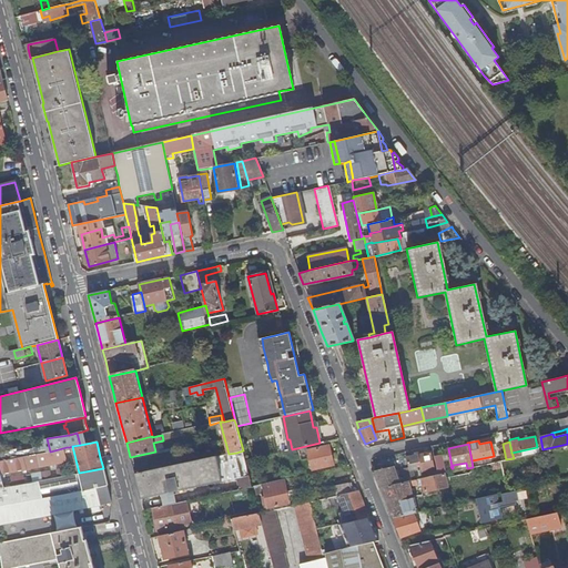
[(330,445),(307,449),(312,469),(334,465),(330,445)]
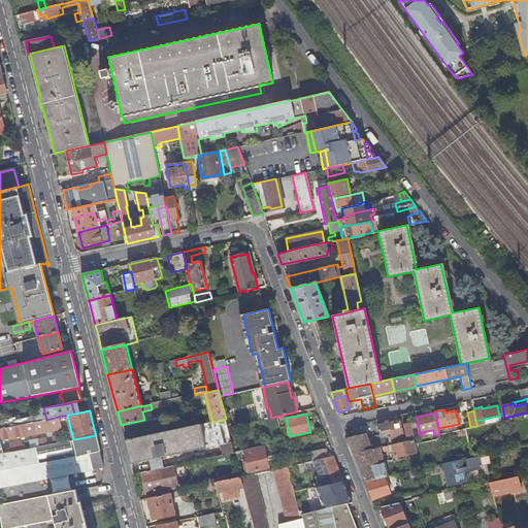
[(63,420),(62,416),(46,420),(3,428),(0,428),(0,454),(4,454),(1,441),(62,429),(61,421),(63,420)]
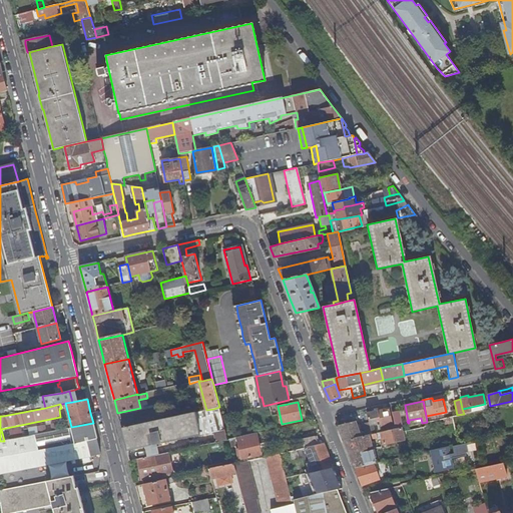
[(227,440),(221,416),(219,407),(213,409),(214,416),(217,431),(214,432),(216,442),(227,440)]
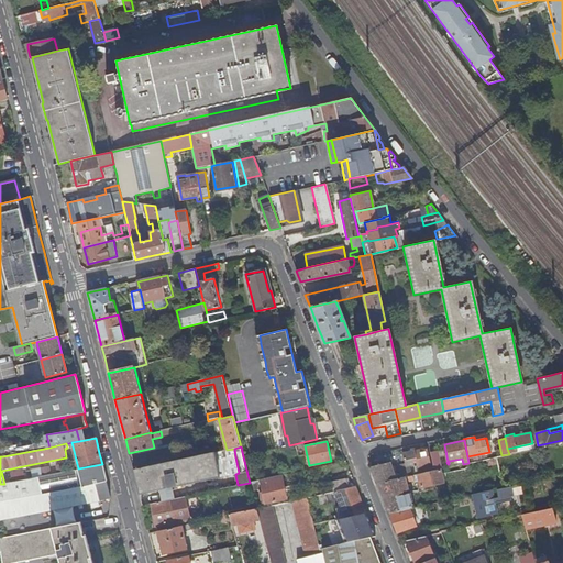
[(403,453),(405,463),(406,466),(414,464),(412,462),(416,461),(419,474),(433,471),(432,464),(430,465),(427,448),(403,453)]
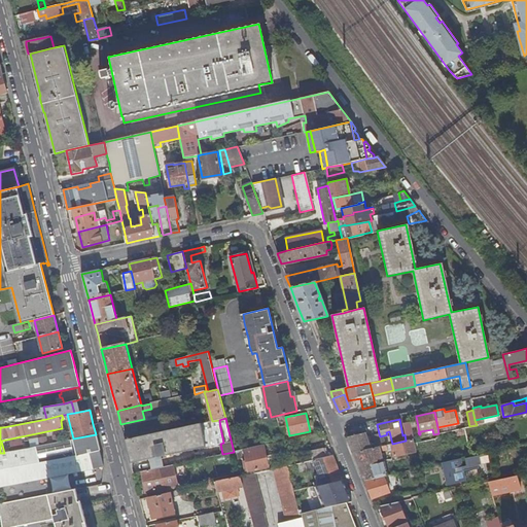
[(128,451),(131,463),(215,445),(210,422),(201,424),(201,423),(125,441),(128,451)]
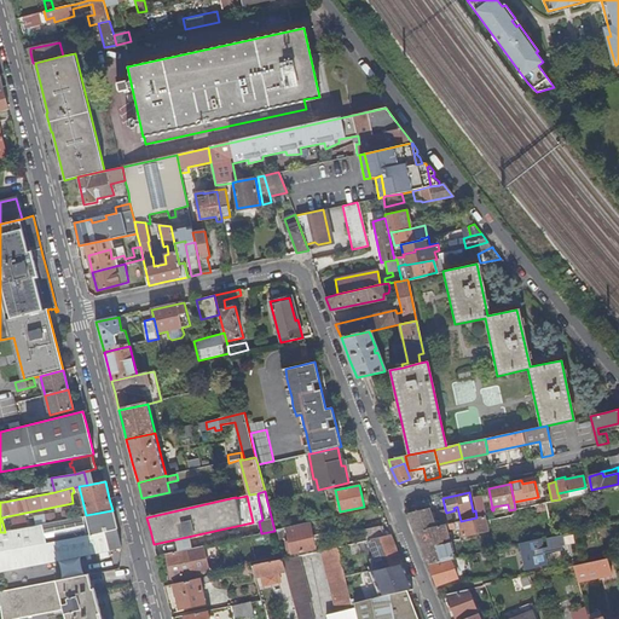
[(476,518),(484,516),(486,515),(481,496),(473,498),(475,510),(476,518)]
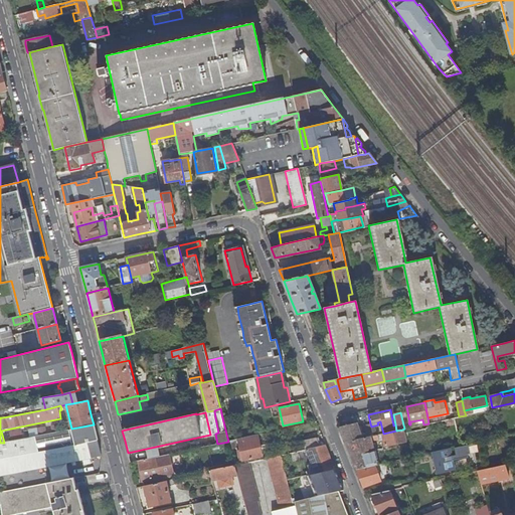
[(340,426),(346,443),(362,439),(357,422),(340,426)]
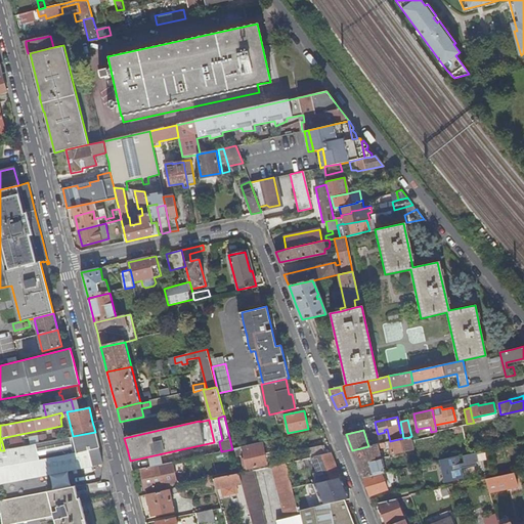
[(370,433),(374,445),(380,443),(378,434),(377,431),(370,433)]
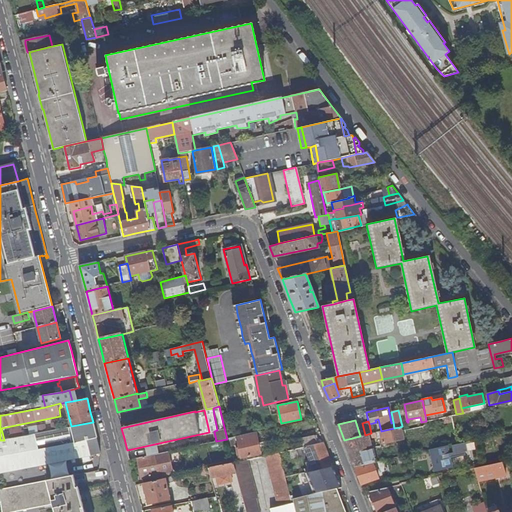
[(95,432),(93,422),(71,426),(60,429),(53,430),(46,431),(39,433),(37,426),(37,425),(28,427),(30,434),(23,436),(21,427),(10,430),(12,438),(4,440),(0,440),(0,473),(101,453),(99,446),(95,432)]
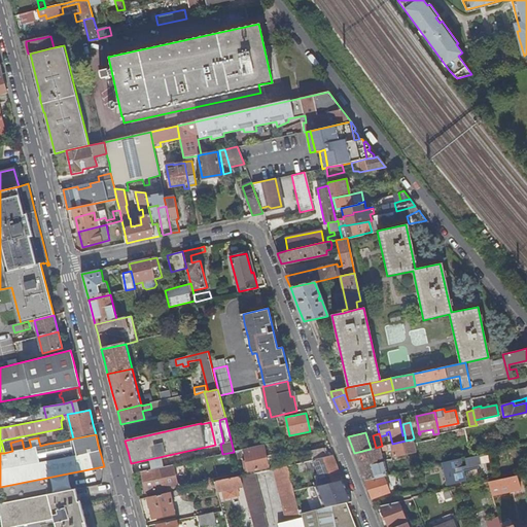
[(46,437),(38,438),(40,446),(47,444),(46,437)]
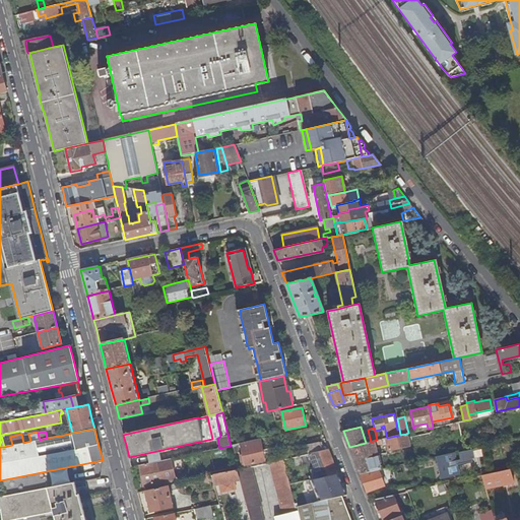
[(378,469),(381,469),(377,456),(380,455),(380,453),(377,453),(375,445),(382,444),(382,445),(387,444),(388,451),(408,446),(406,434),(400,435),(387,438),(377,440),(371,442),(366,443),(349,447),(353,458),(360,473),(378,469)]
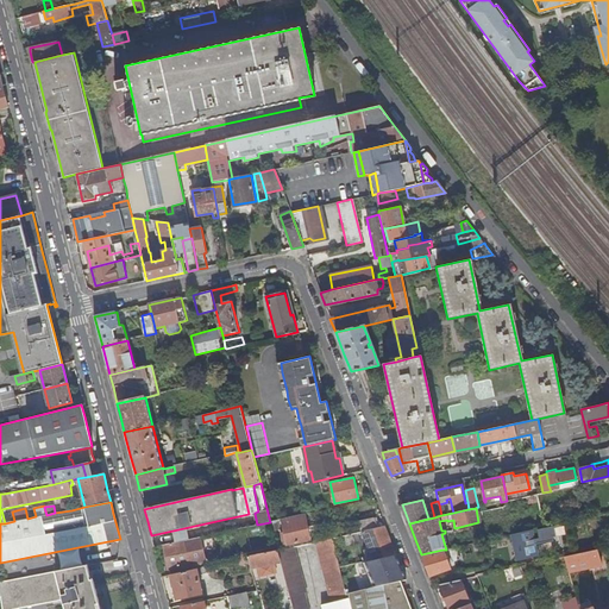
[(311,539),(306,514),(282,520),(284,531),(282,532),(282,537),(284,535),(287,544),(311,539)]
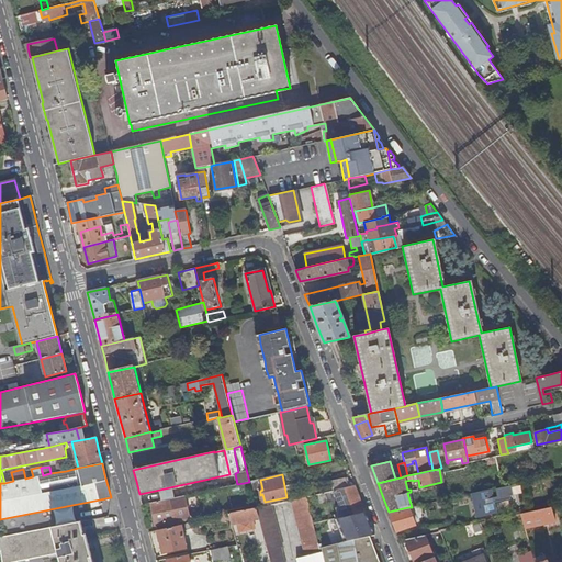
[(334,490),(348,486),(346,478),(332,481),(334,491),(334,490)]
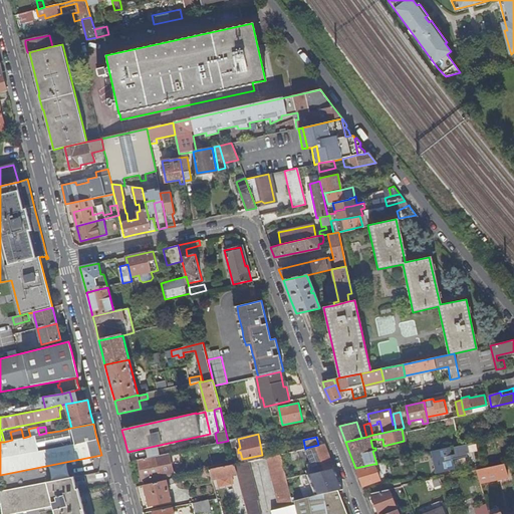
[(330,457),(325,444),(318,445),(305,448),(311,463),(307,464),(308,469),(305,470),(306,474),(307,474),(314,472),(318,471),(334,468),(330,457)]
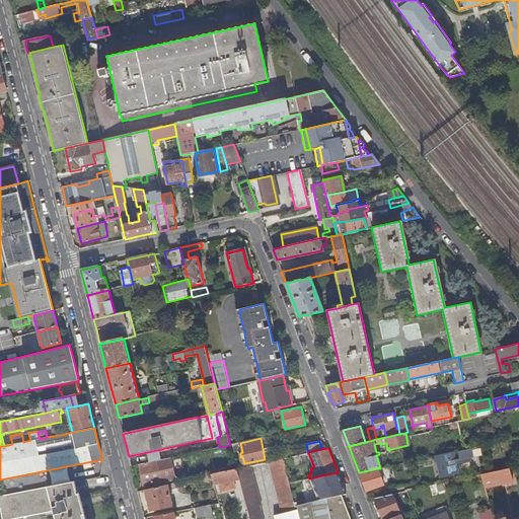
[(452,452),(436,455),(441,477),(449,475),(449,474),(457,473),(452,452)]
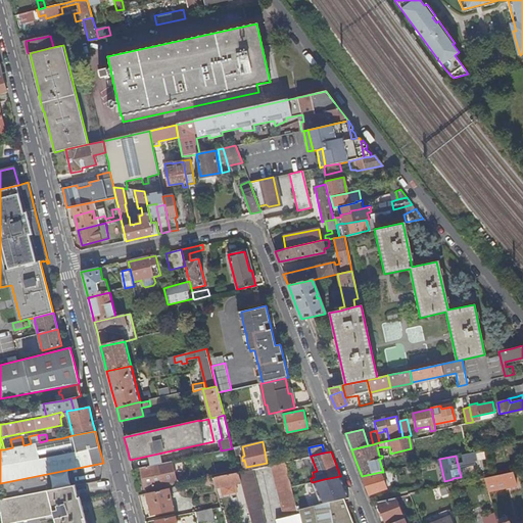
[(480,474),(481,478),(483,478),(489,477),(488,473),(486,473),(483,458),(474,460),(477,475),(480,474)]
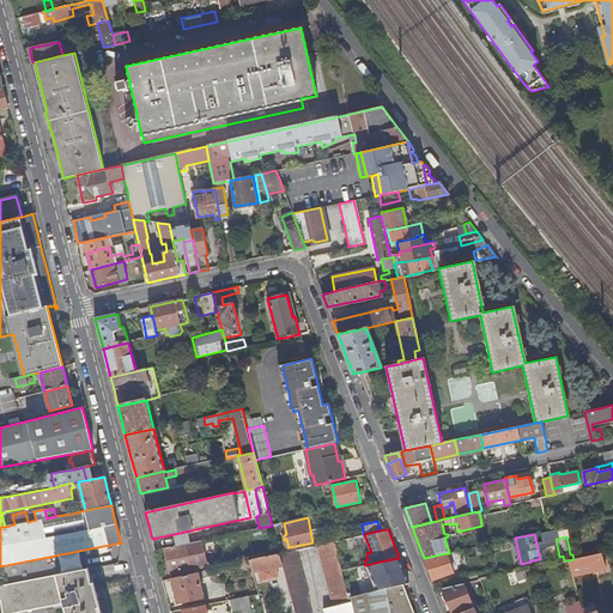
[(201,541),(164,550),(169,574),(206,565),(201,541)]
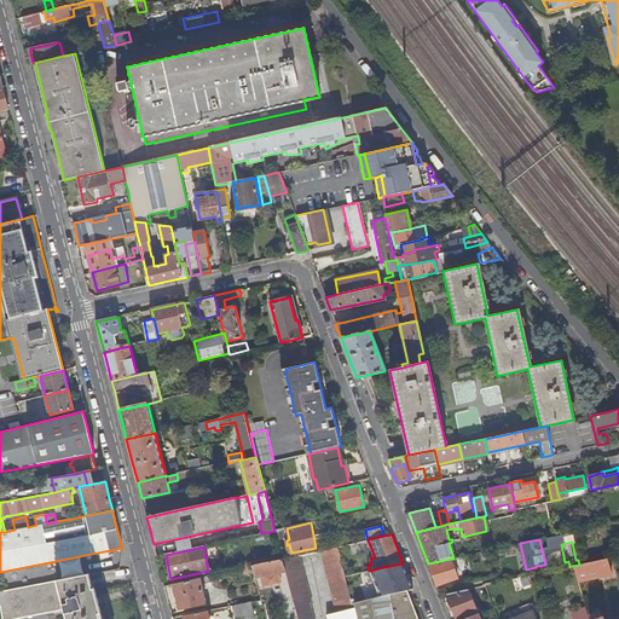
[(354,608),(353,602),(346,576),(340,553),(339,547),(320,551),(336,613),(353,608),(354,608)]
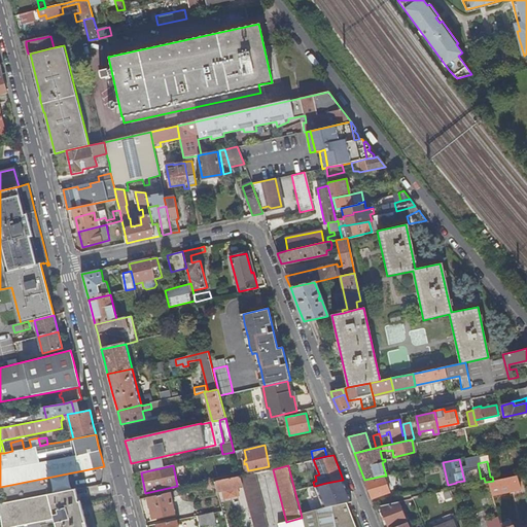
[(248,507),(253,526),(267,526),(264,513),(265,513),(254,473),(240,477),(248,507)]
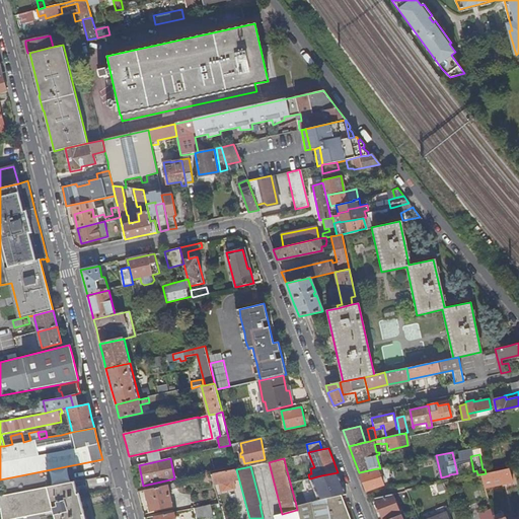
[(364,484),(367,492),(377,488),(374,479),(380,476),(377,468),(359,472),(364,484)]
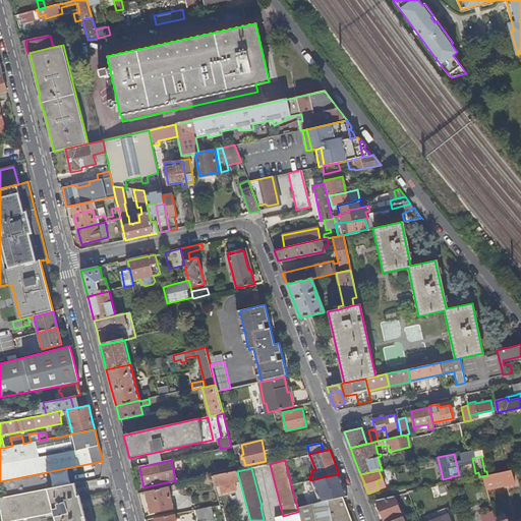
[(481,476),(484,486),(507,482),(506,478),(512,477),(511,470),(487,475),(481,476)]
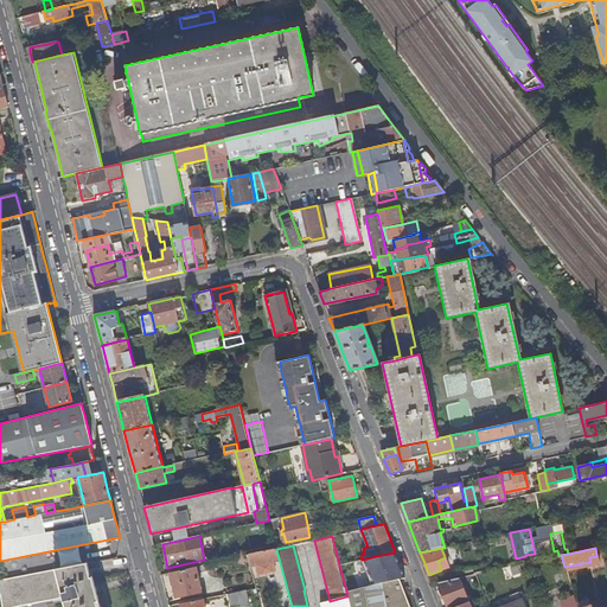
[(276,549),(247,555),(249,562),(253,576),(257,575),(255,566),(273,562),(274,562),(280,586),(286,585),(276,549)]
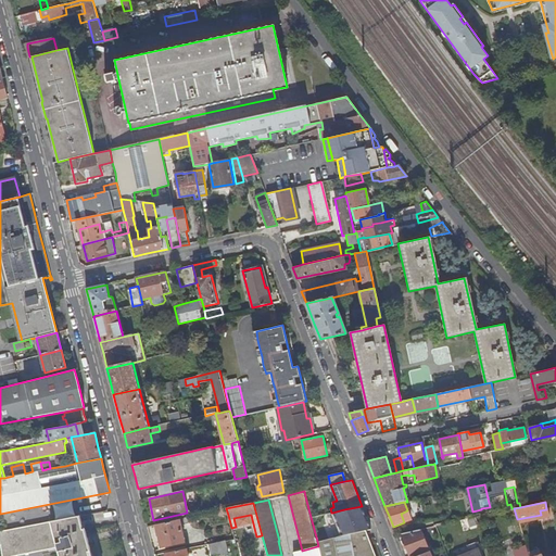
[(365,516),(362,506),(344,509),(351,528),(368,522),(365,516)]
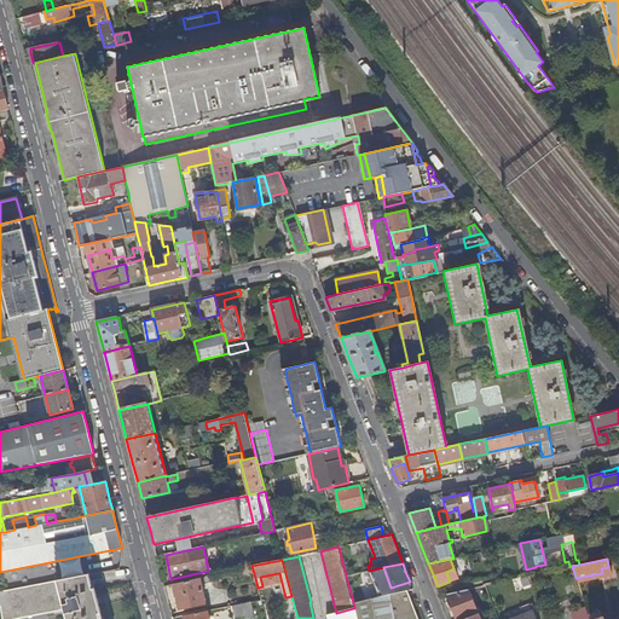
[(281,582),(278,573),(260,577),(262,586),(281,582)]
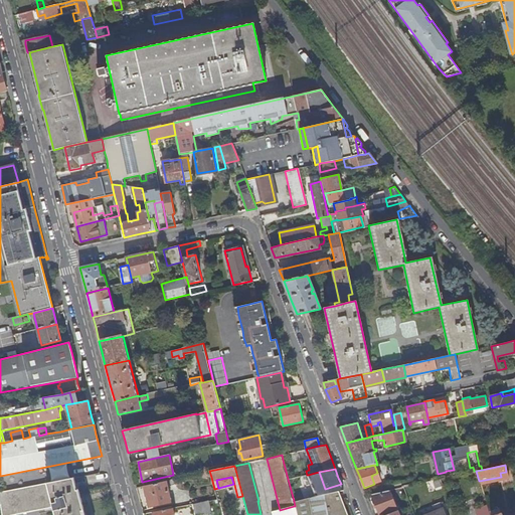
[(77,490),(74,478),(0,492),(0,496),(1,504),(2,514),(16,514),(17,514),(54,507),(55,514),(83,514),(82,511),(84,511),(78,490),(77,490)]
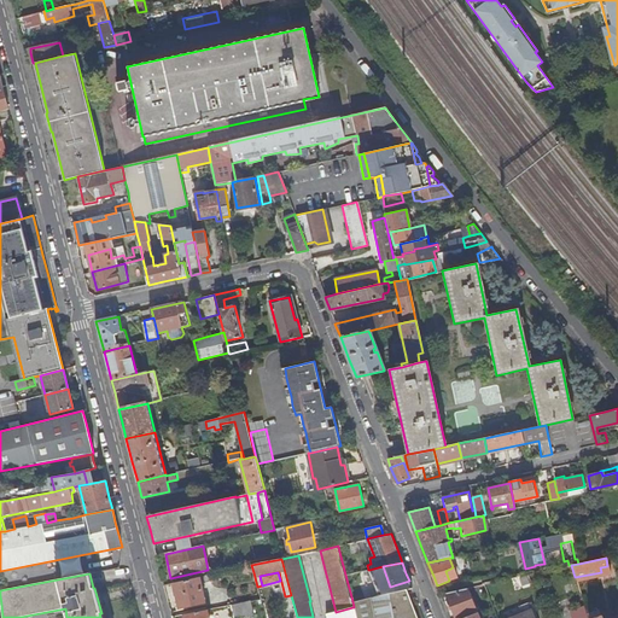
[(208,576),(173,583),(175,595),(176,595),(179,608),(205,602),(200,582),(209,579),(208,576)]
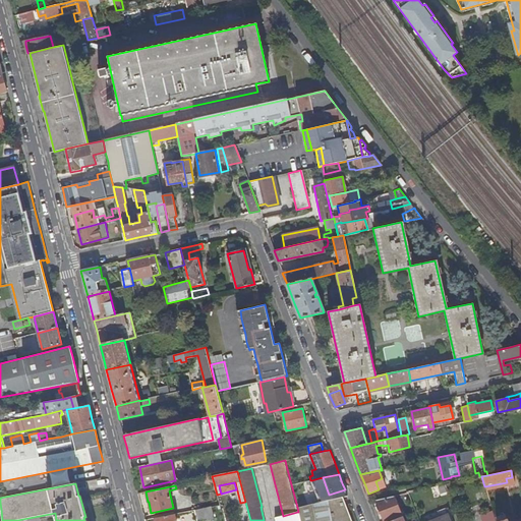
[(381,513),(384,520),(391,520),(402,517),(394,496),(375,500),(381,513)]
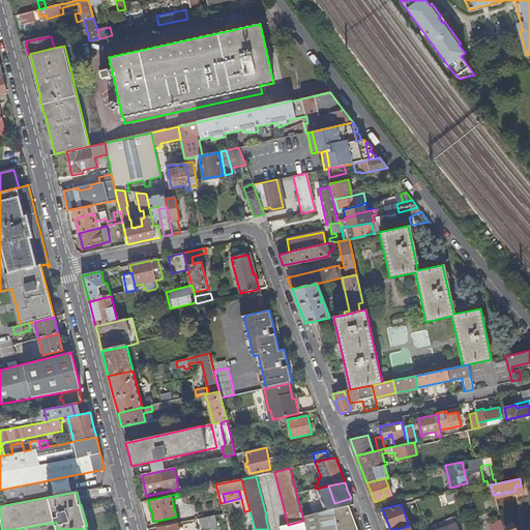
[(356,529),(348,505),(332,508),(302,516),(303,521),(305,529),(356,529)]
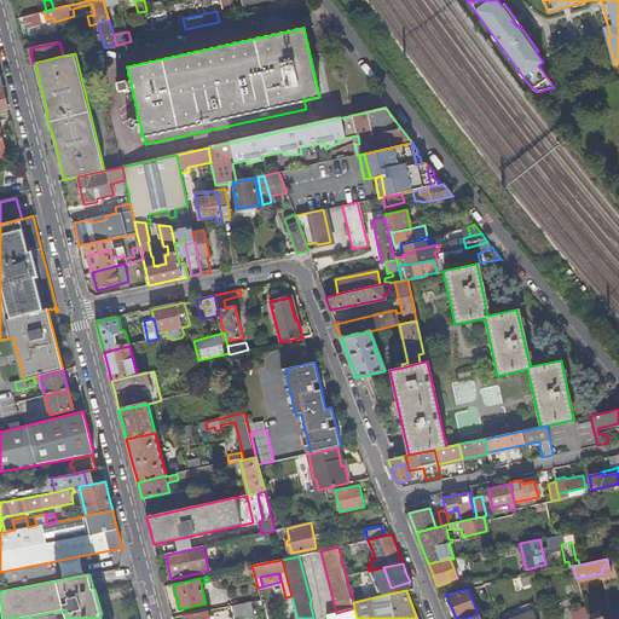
[(249,602),(231,606),(235,618),(239,618),(253,617),(249,602)]
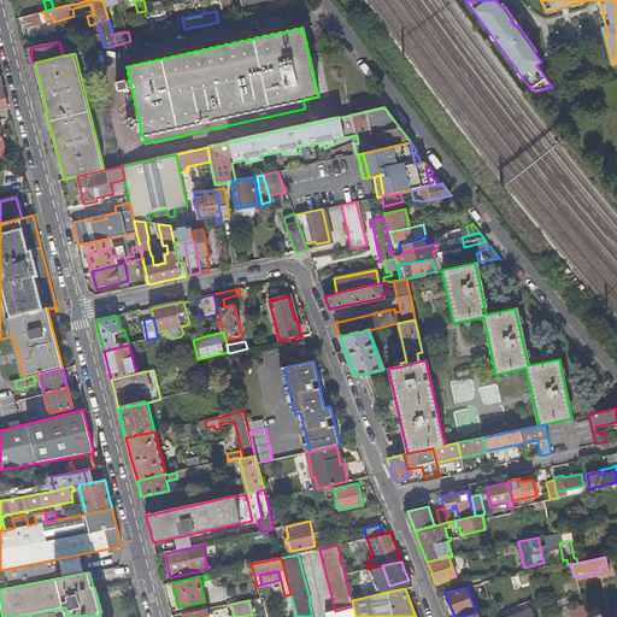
[(324,613),(325,616),(353,616),(352,606),(335,611),(324,613)]
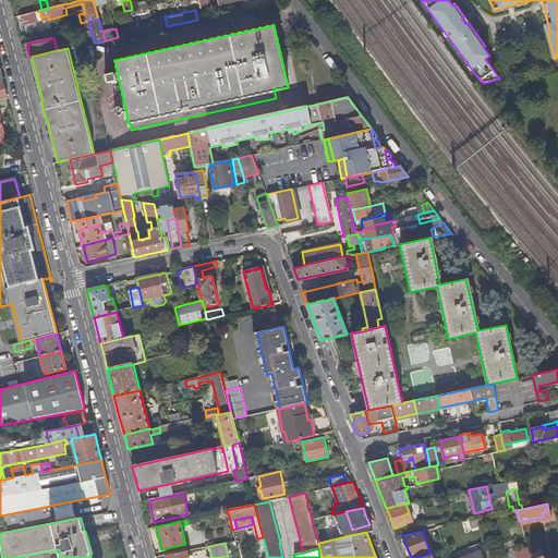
[(518,557),(531,557),(531,555),(529,548),(517,553),(518,557)]
